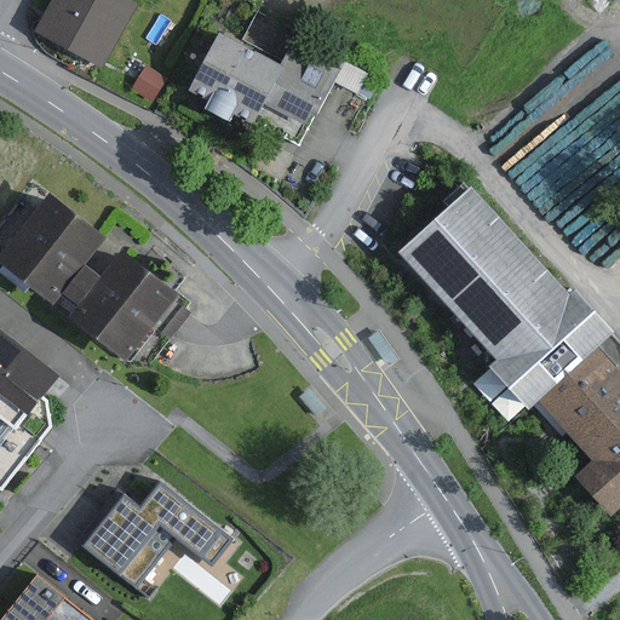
[(104,69),(139,4),(131,0),(52,0),(35,33),(104,69)]
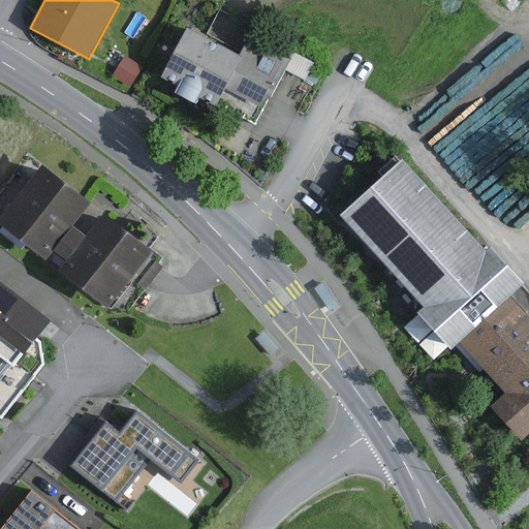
[(313,66),(314,63),(254,31),(255,29),(220,9),(207,35),(242,53),(240,56),(188,28),(162,78),(179,87),(176,93),(196,103),(199,97),(217,106),(226,89),(260,107),(266,97),(270,99),(285,70),(306,81),(304,84),(315,89),(324,71),(313,66)]
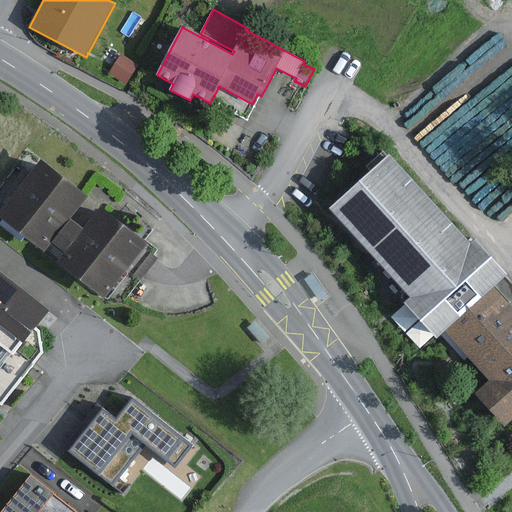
[(138,65),(121,54),(109,74),(126,85),(138,65)]
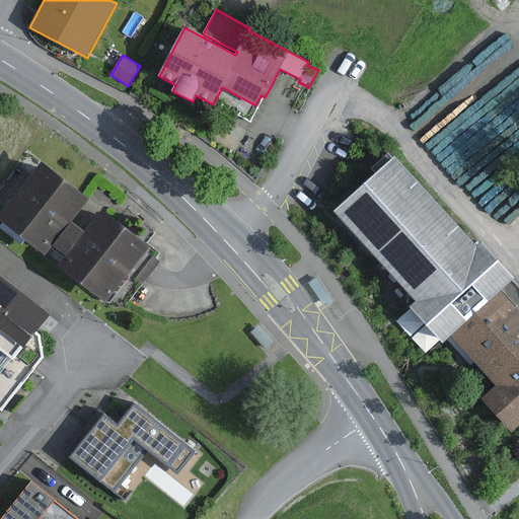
[(480,244),(398,153),(395,156),(390,151),(372,167),(377,172),(337,209),(418,299),(412,305),(446,343),(452,337),(496,385),(482,398),(513,433),(518,427),(518,290),(511,282),(518,276),(486,239),(480,244)]
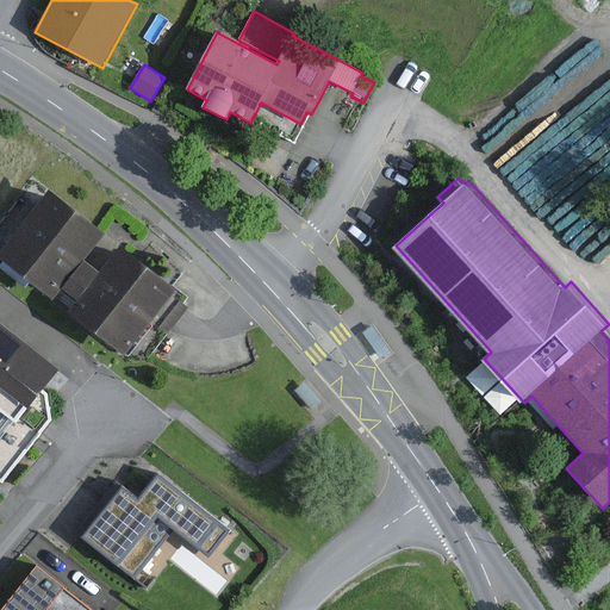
[(107,234),(50,190),(0,253),(0,259),(54,302),(64,288),(81,300),(101,273),(86,261),(107,234)]
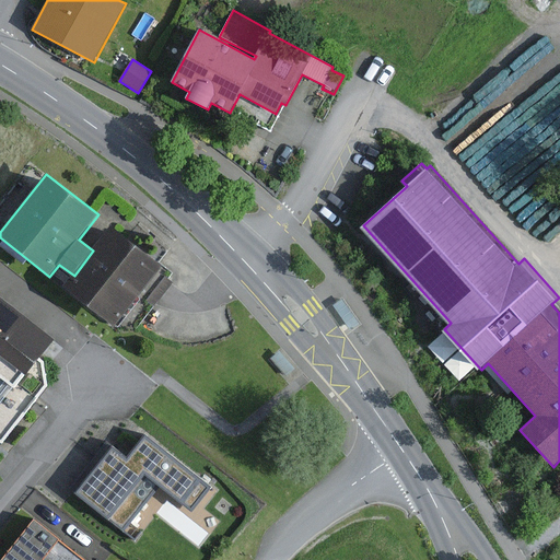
[(111,226),(93,251),(74,276),(66,288),(116,325),(161,264),(111,226)]
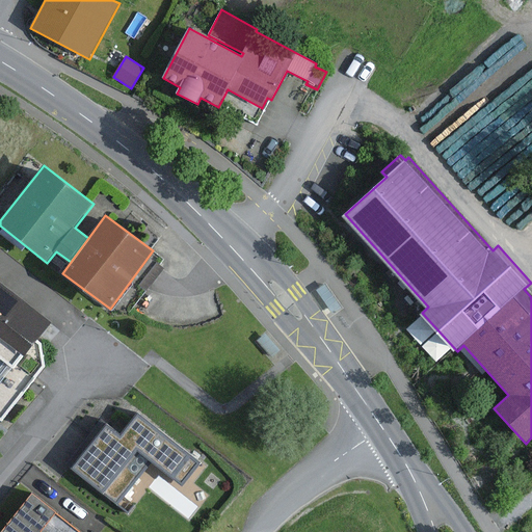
[(163,269),(156,263),(138,286),(145,292),(163,269)]
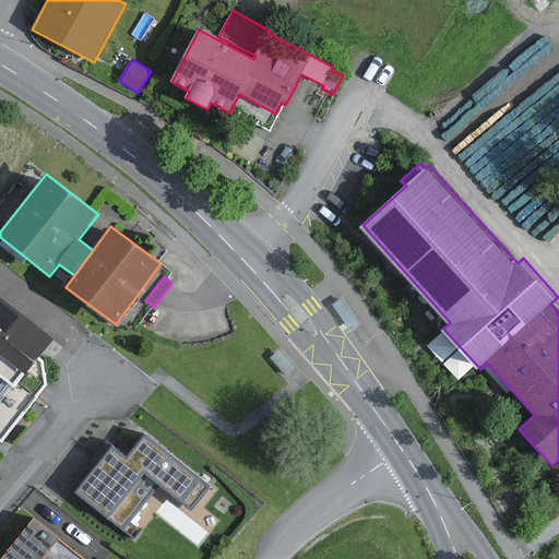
[(0,348),(26,316),(0,295),(0,348)]
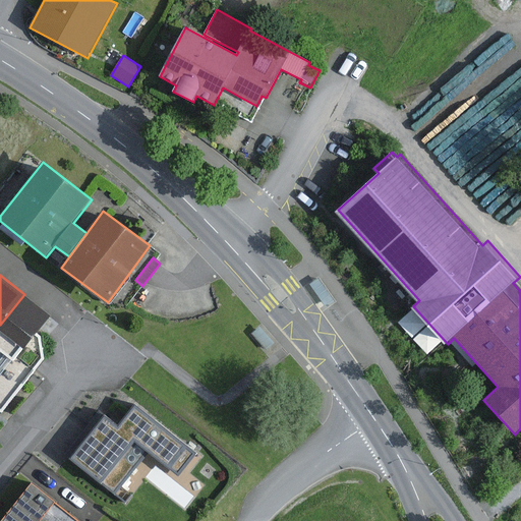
[(37,334),(51,316),(24,294),(0,325),(0,411),(1,413),(45,359),(42,337),(37,334)]
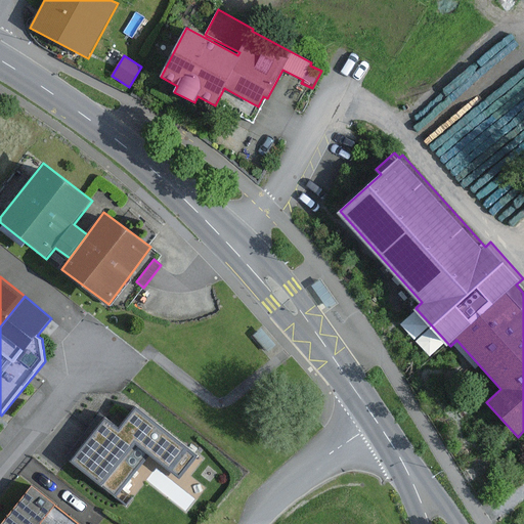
[(180,480),(200,456),(137,407),(119,430),(104,419),(71,462),(116,497),(148,455),(180,480)]
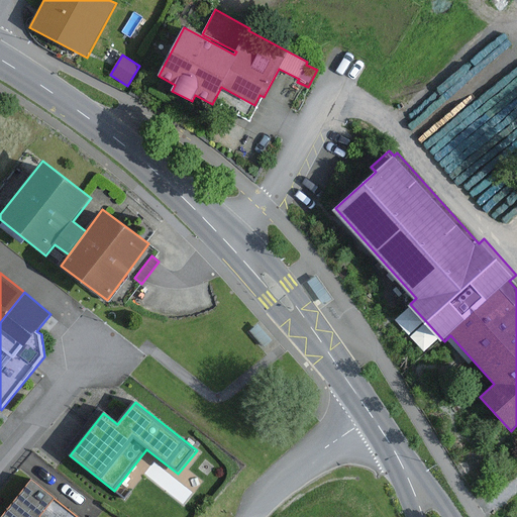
[(79,516),(32,479),(0,516),(79,516)]
